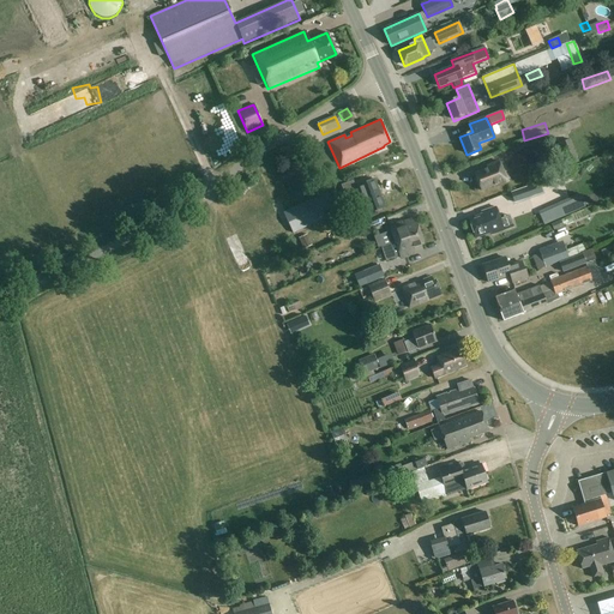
[(570,167),(579,163),(570,140),(560,144),(570,167)]
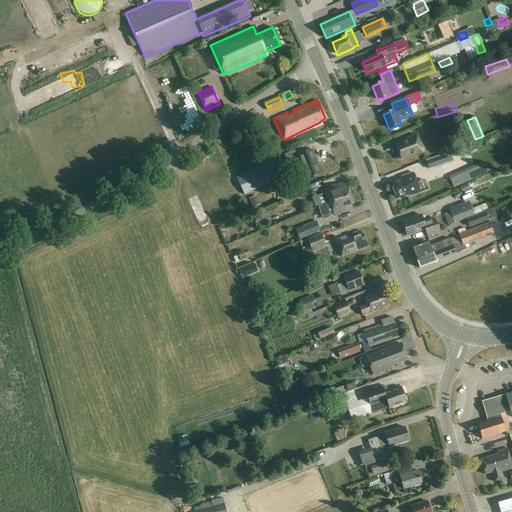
[(435,138),(442,136),(439,128),(432,131),(435,138)]
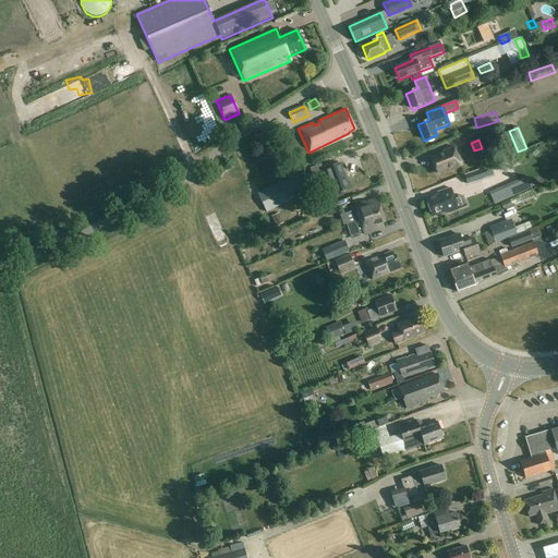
[(448,171),(461,167),(453,147),(441,152),(443,154),(432,158),(437,173),(447,170),(448,171)]
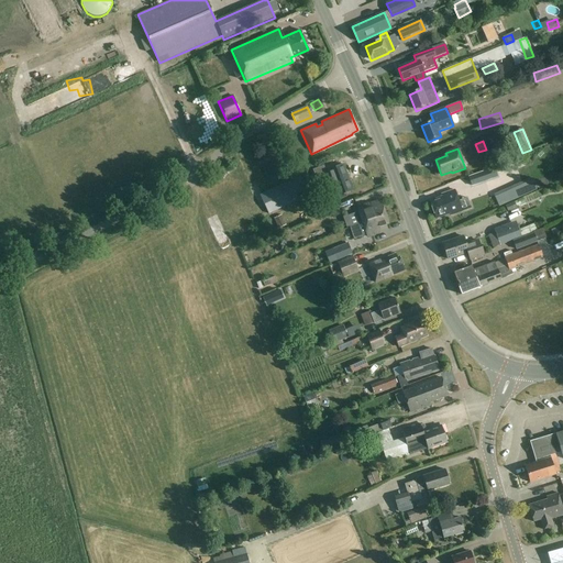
[(284,157),(268,163),(275,184),(291,178),(284,157)]
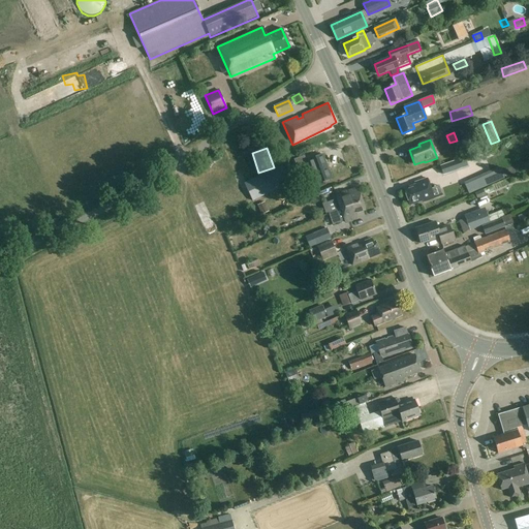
[(306,153),(293,157),(297,167),(301,165),(310,191),(318,188),(316,182),(330,177),(321,152),(307,157),(306,153)]
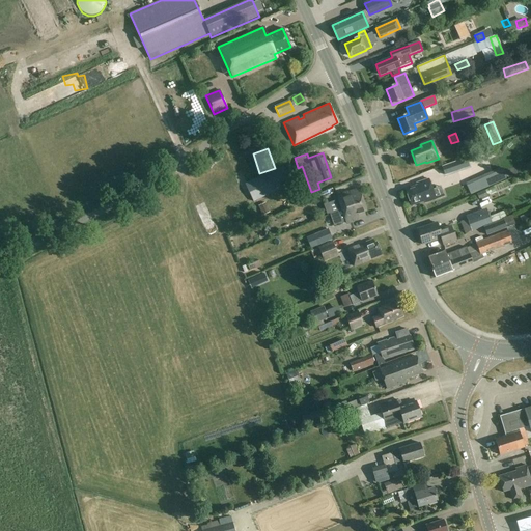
[(456,162),(439,169),(442,176),(459,170),(456,162)]
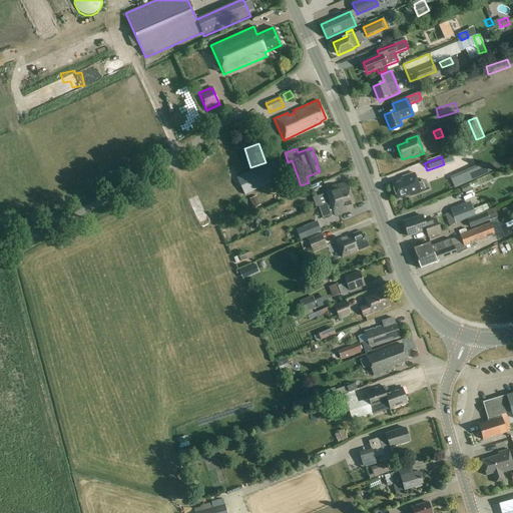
[(272,161),(236,177),(244,194),(280,178),(272,161)]
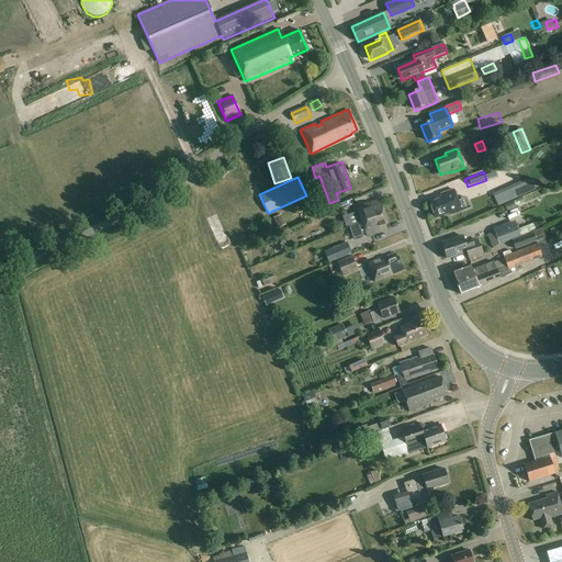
[(528,178),(493,194),(498,206),(534,190),(528,178)]
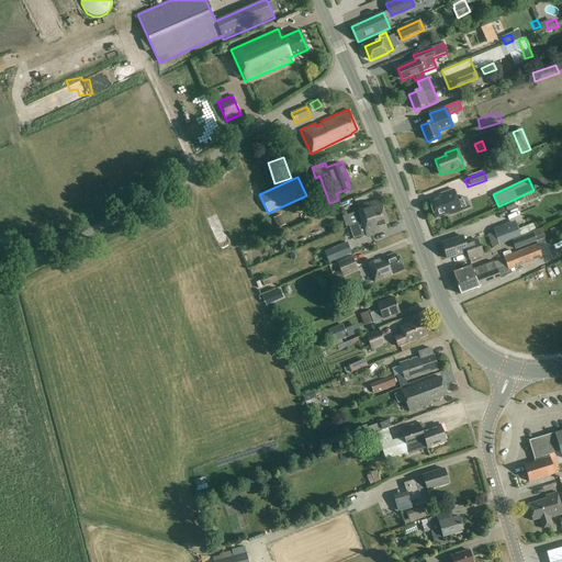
[(451,215),(461,212),(453,190),(441,194),(441,197),(430,201),(434,212),(433,214),(434,217),(436,217),(437,218),(450,213),(451,215)]
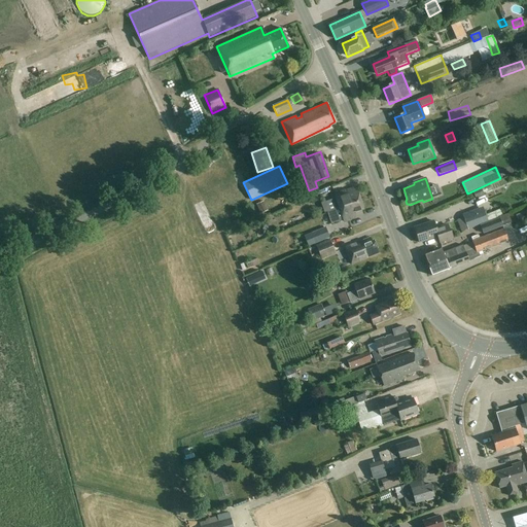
[(354,186),(335,191),(339,206),(360,199),(357,189),(355,190),(354,186)]
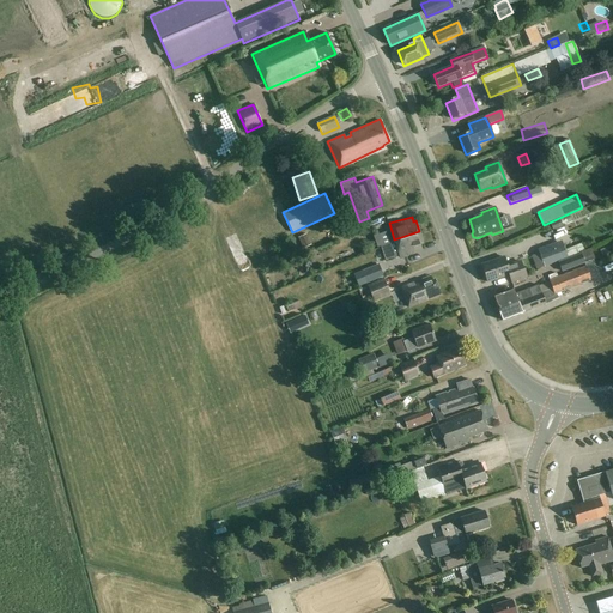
[(559,219),(551,224),(553,230),(563,225),(559,219)]
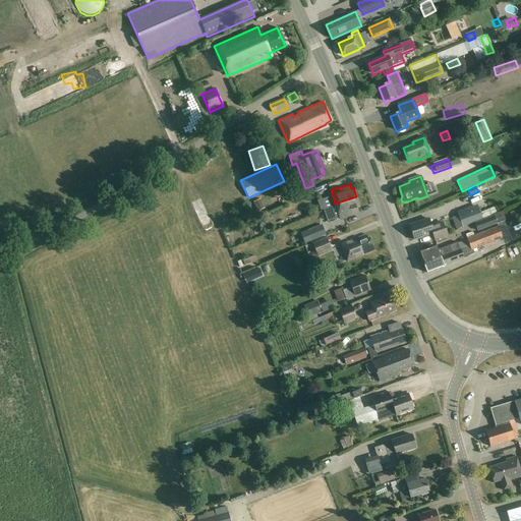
[(336,206),(324,211),(327,221),(337,218),(336,216),(339,216),(339,218),(358,212),(357,207),(359,207),(356,196),(335,204),(336,206)]
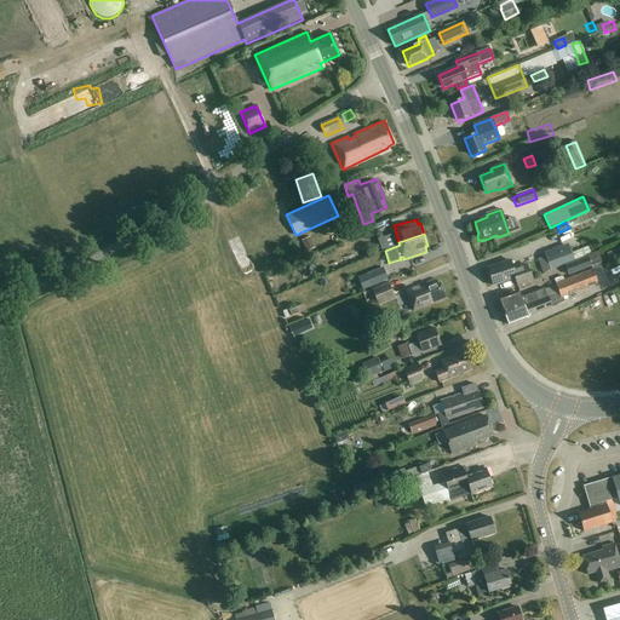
[(306,252),(315,248),(310,237),(302,241),(306,252)]
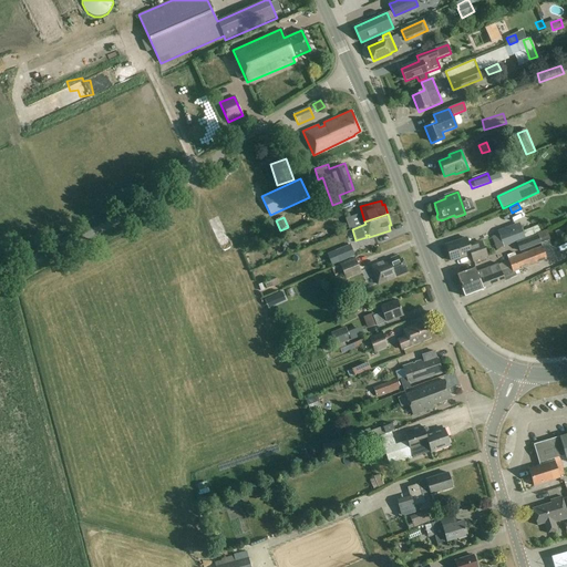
[(504,248),(526,240),(519,224),(497,232),(504,248)]
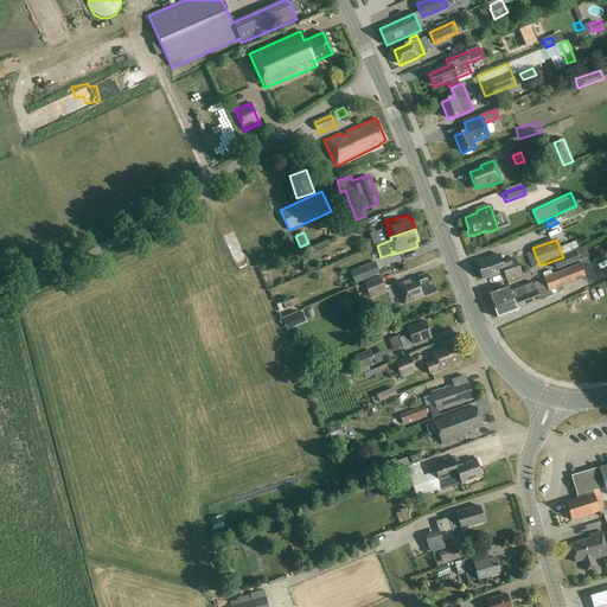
[(586,262),(596,259),(592,248),(582,251),(586,262)]
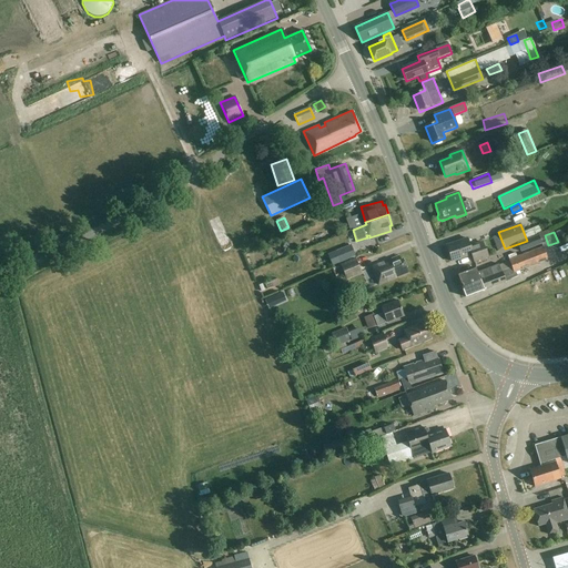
[(539,236),(518,244),(521,252),(541,244),(539,236)]
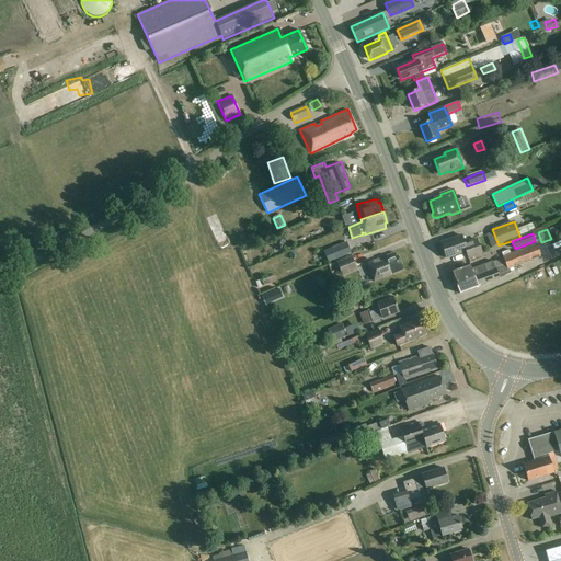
[(464,243),(461,236),(443,242),(448,259),(467,251),(470,259),(481,254),(476,240),(464,243)]
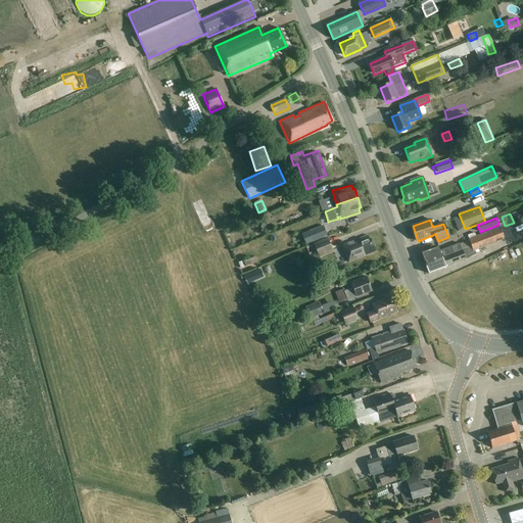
[(306,233),(312,243),(327,236),(323,227),(306,233)]
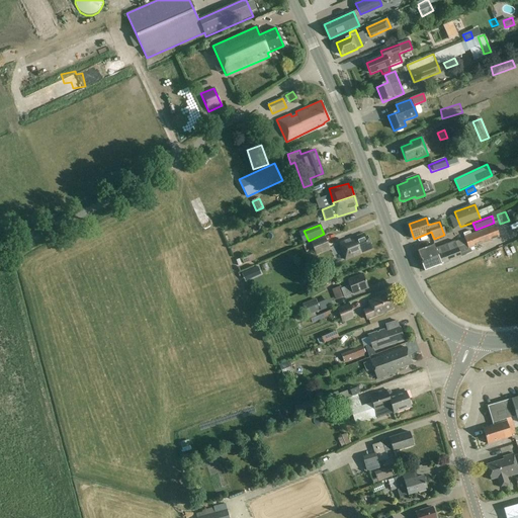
[(425,271),(462,258),(460,253),(469,250),(469,249),(500,237),(496,226),(464,238),(467,244),(457,248),(458,249),(457,249),(450,252),(422,262),(425,271)]
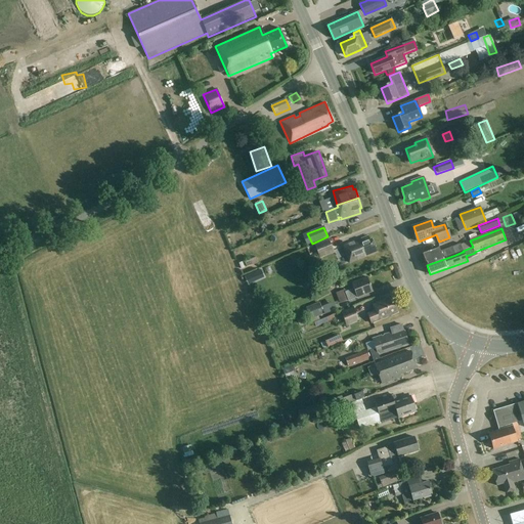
[(370,239),(368,236),(360,239),(360,242),(355,244),(354,242),(343,247),(349,261),(377,250),(373,239),(370,239)]
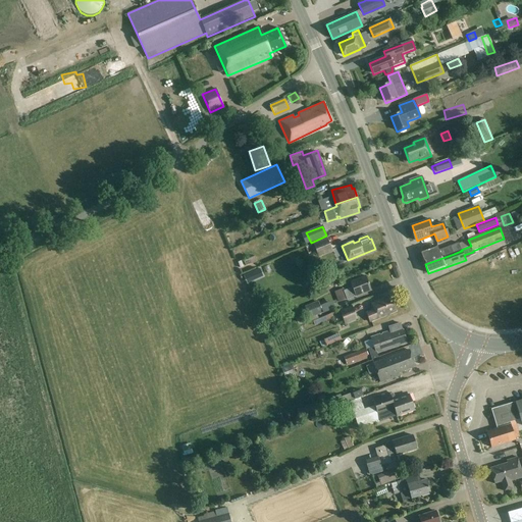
[(327,238),(313,243),(315,250),(330,244),(327,238)]
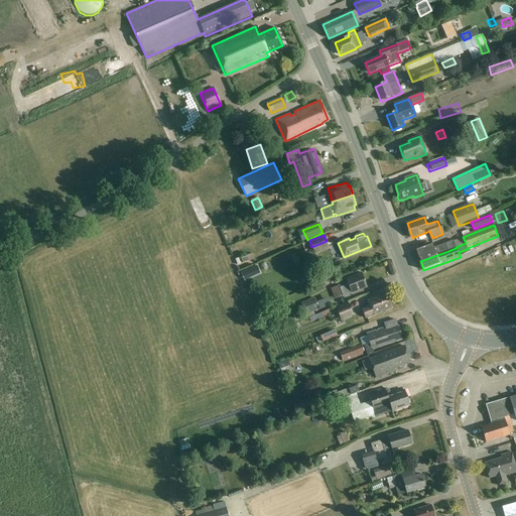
[(420,261),(448,251),(456,248),(453,241),(434,248),(433,244),(416,250),(420,261)]
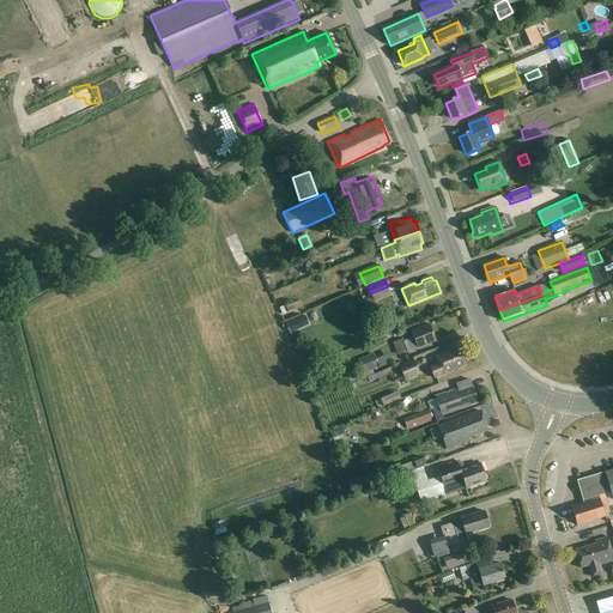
[(298,301),(285,305),(287,311),(301,307),(298,301)]
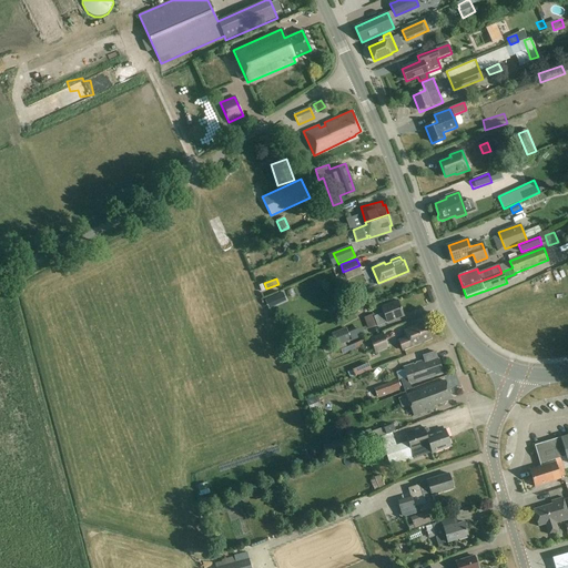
[(377,325),(386,322),(404,315),(397,300),(381,306),(383,313),(374,316),(377,325)]
